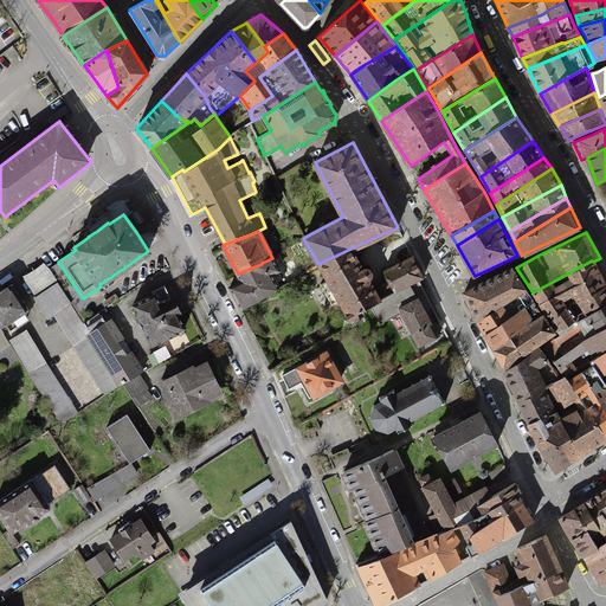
[(350,249),(318,264),(348,316),(371,305),(380,300),(368,279),(369,278),(371,277),(372,276),(372,275),(372,272),(371,271),(369,270),(368,269),(367,269),(366,268),(363,269),(362,269),(350,249)]
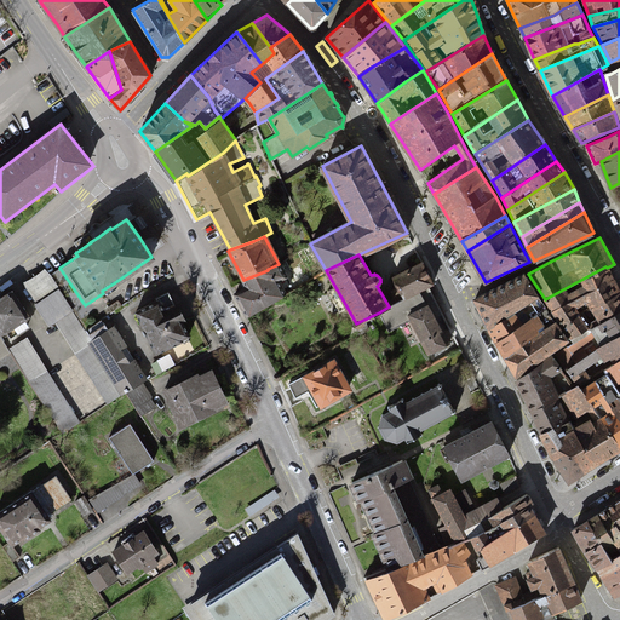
[(411,268),(392,277),(397,287),(402,299),(413,293),(434,285),(422,262),(411,268)]
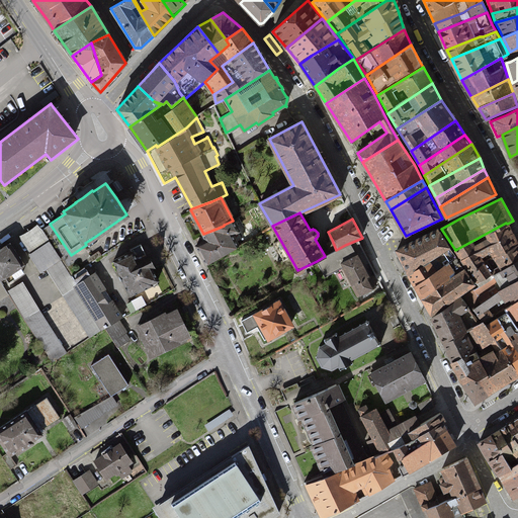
[(205,240),(196,246),(205,264),(238,246),(232,235),(238,231),(233,221),(224,225),(224,226),(203,234),(203,235),(205,240)]
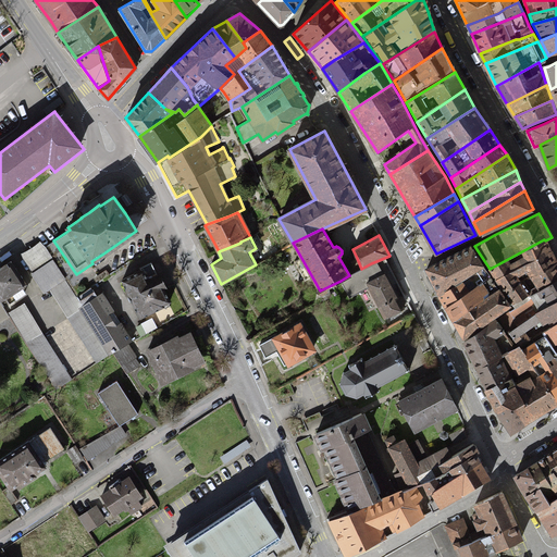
[(545,240),(544,239),(490,269),(505,292),(520,283),(531,276),(556,263),(552,256),(547,246),(545,240)]
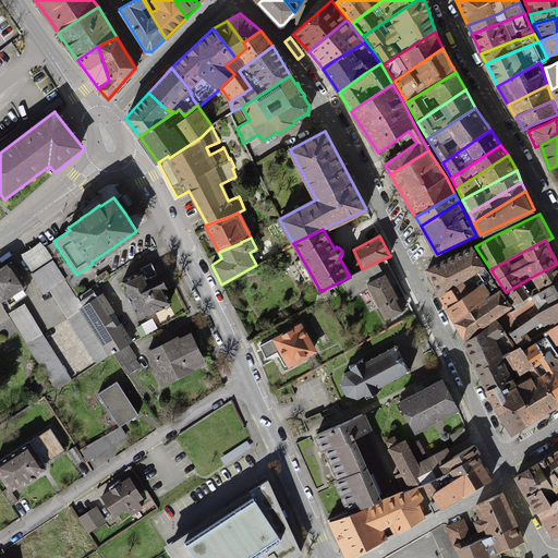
[(41,242),(21,254),(33,273),(31,275),(44,294),(50,291),(96,365),(113,354),(76,298),(41,242)]
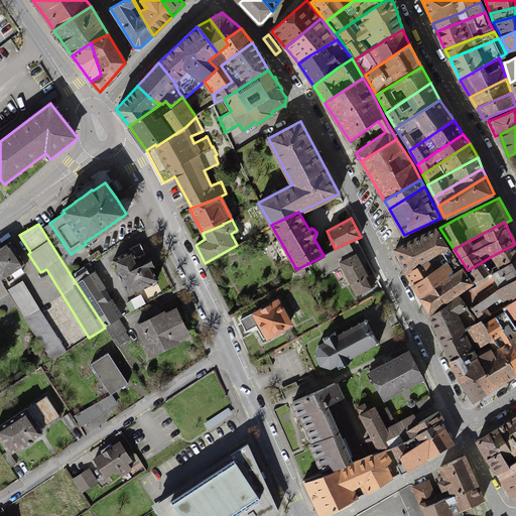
[(436,228),(395,249),(407,272),(447,246),(437,229),(436,228)]
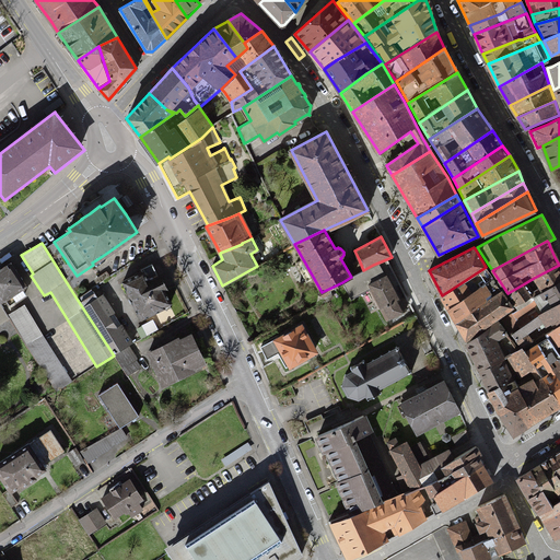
[(363,270),(359,259),(350,264),(356,275),(363,270)]
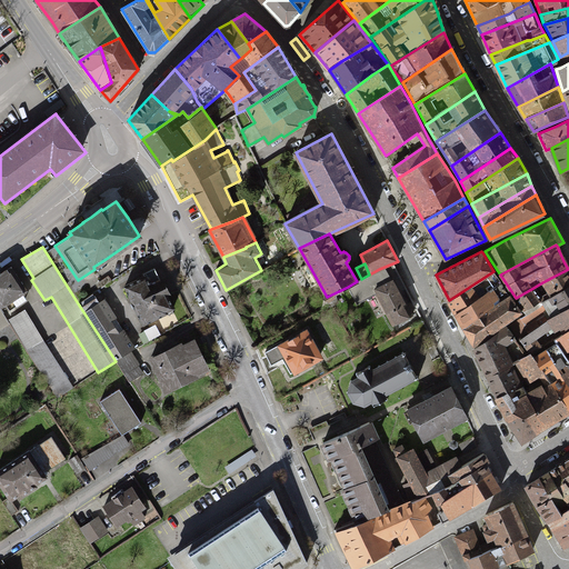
[(145,276),(125,286),(142,323),(172,308),(155,268),(143,273),(145,276)]
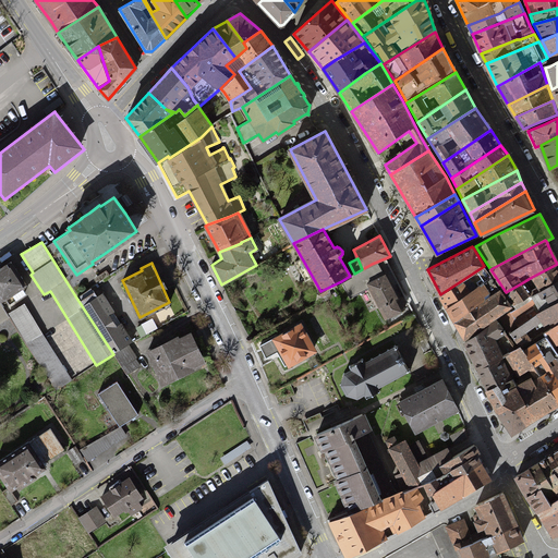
[(8,264),(0,268),(0,301),(1,303),(23,288),(8,264)]
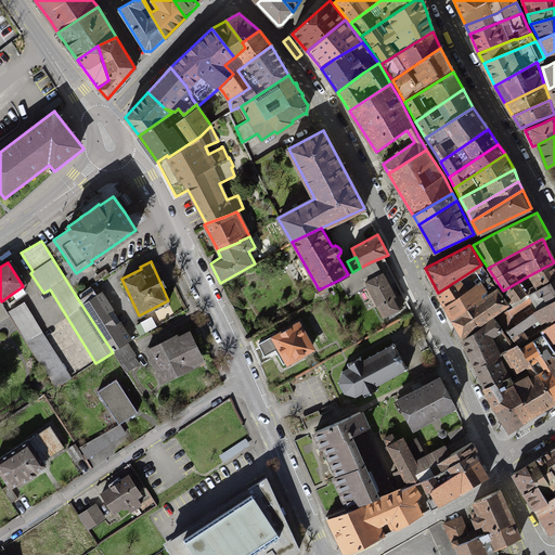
[(383,272),(376,275),(370,262),(360,268),(352,272),(348,274),(339,280),(348,297),(366,286),(383,318),(401,308),(383,272)]
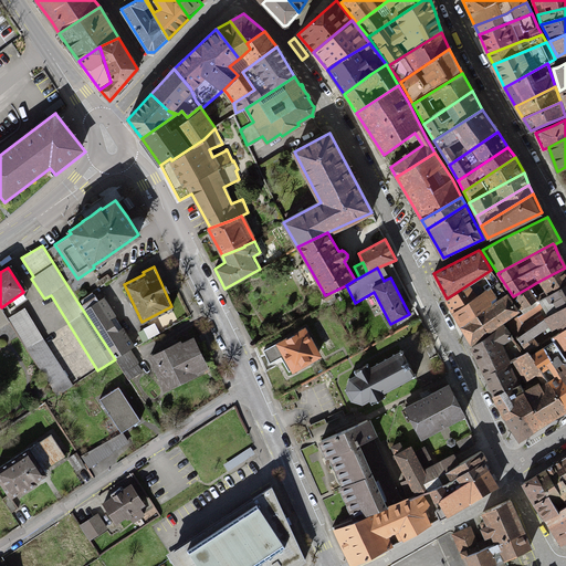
[(565,283),(565,269),(565,268),(540,281),(546,292),(536,299),(528,287),(513,296),(521,310),(536,300),(537,302),(554,291),(555,292),(565,283)]
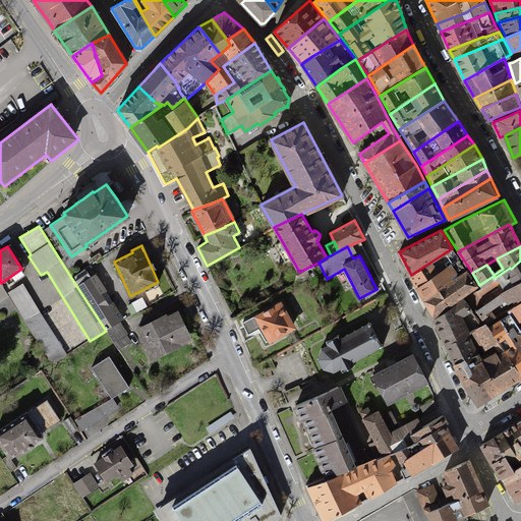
[(452,248),(411,275),(417,287),(459,259),(452,248)]
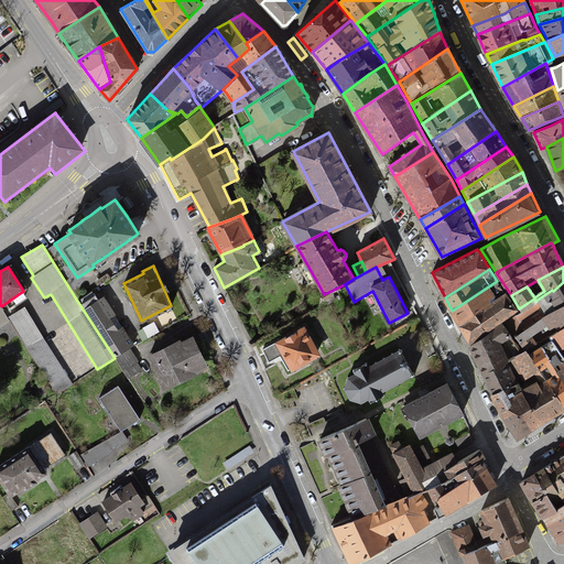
[(452,311),(458,325),(506,293),(497,281),(452,311)]
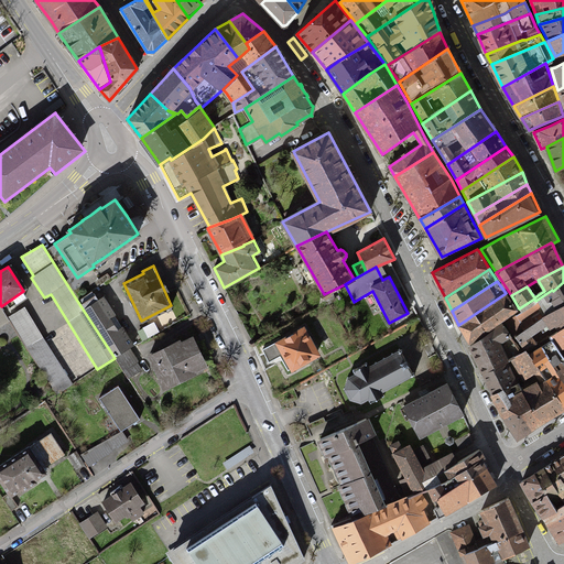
[(543,318),(550,315),(563,304),(563,282),(553,291),(552,290),(535,301),(506,321),(517,337),(543,318)]
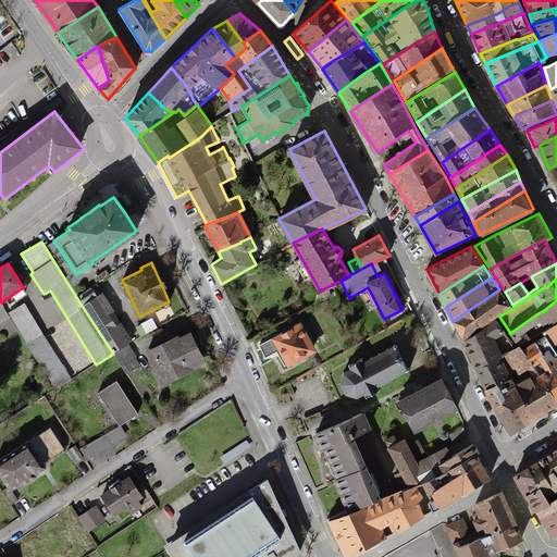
[(91,287),(76,297),(113,354),(114,354),(127,345),(133,342),(113,312),(110,314),(97,296),(91,287)]
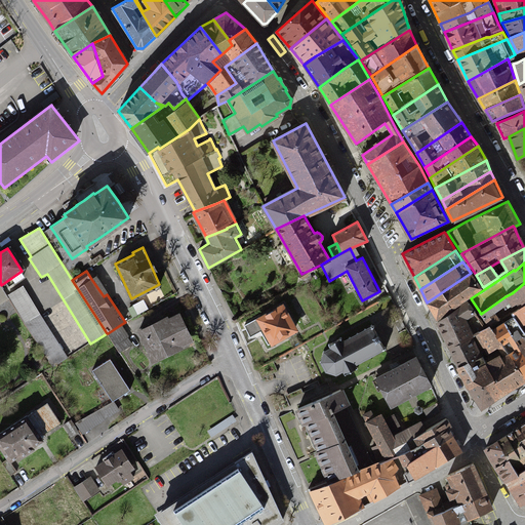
[(471,273),(427,303),(436,318),(481,288),(471,273)]
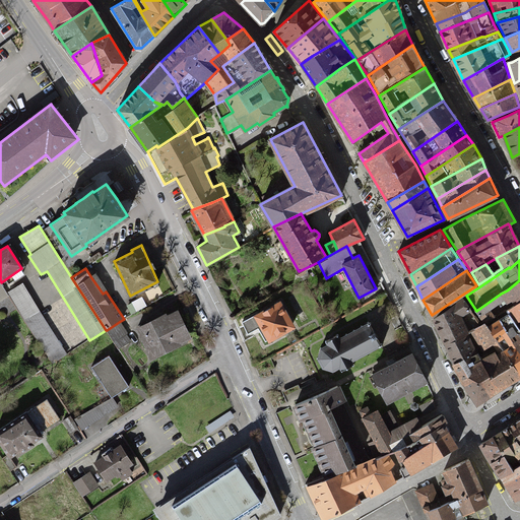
[(95,273),(90,276),(103,294),(106,291),(108,291),(95,273)]
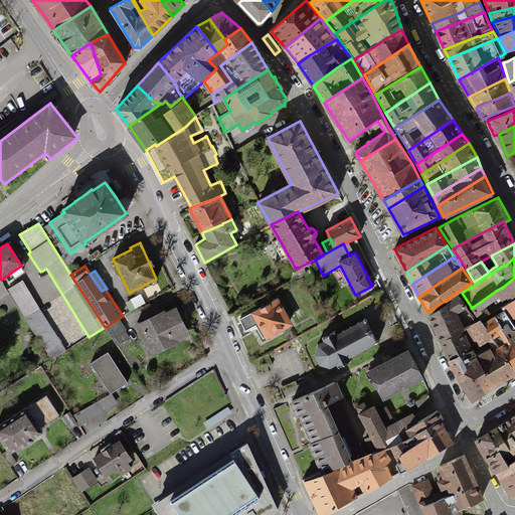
[(514,278),(502,288),(496,291),(472,308),(480,321),(492,314),(487,307),(498,301),(502,307),(503,308),(514,299),(514,278)]
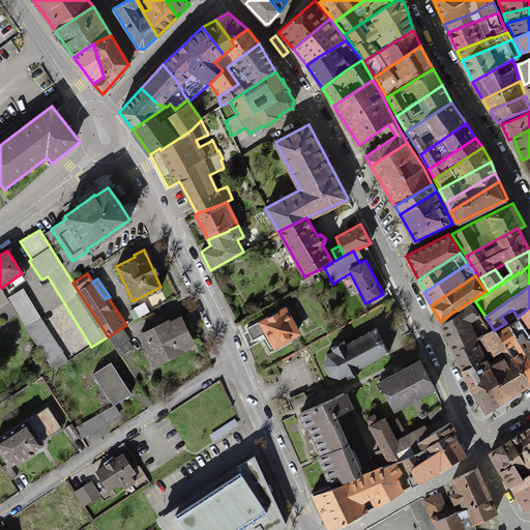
[(23,289),(8,298),(53,371),(67,361),(23,289)]
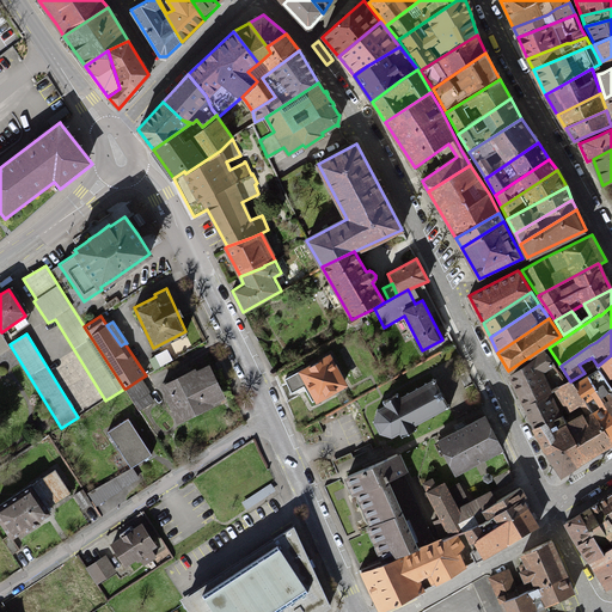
[(150,359),(155,368),(171,360),(166,350),(150,359)]
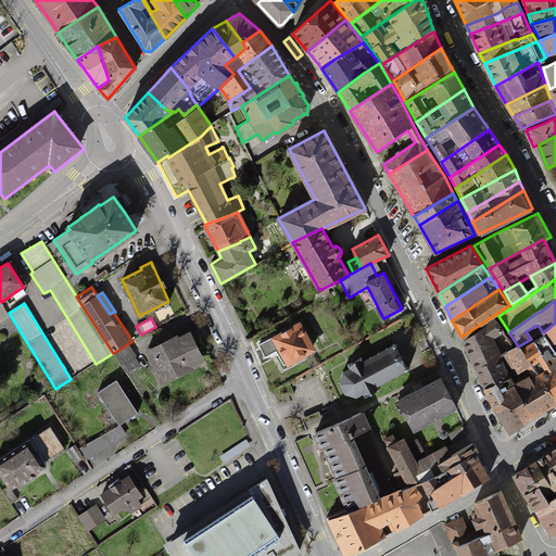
[(498,356),(507,352),(515,349),(503,330),(494,319),(463,339),(477,368),(498,356)]
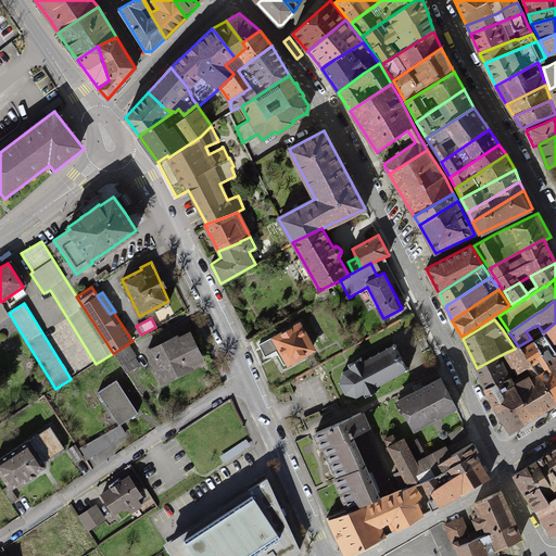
[(551,344),(555,340),(555,323),(543,332),(551,344)]
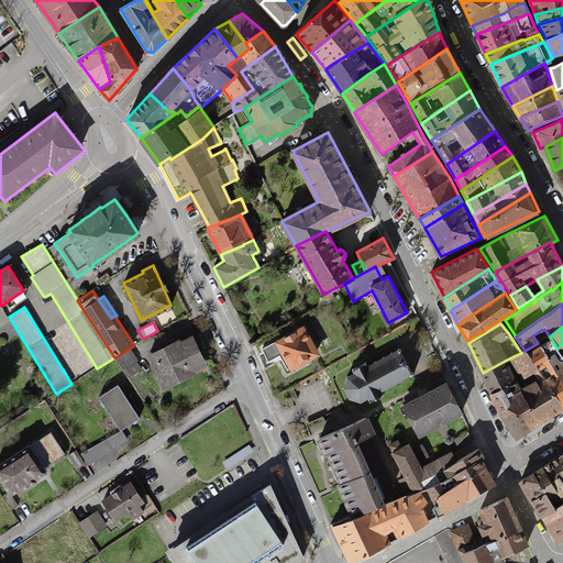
[(316,353),(302,329),(295,333),(294,332),(286,337),(286,338),(279,342),(278,340),(262,349),(268,361),(279,355),(287,368),(307,359),(315,354),(316,353)]
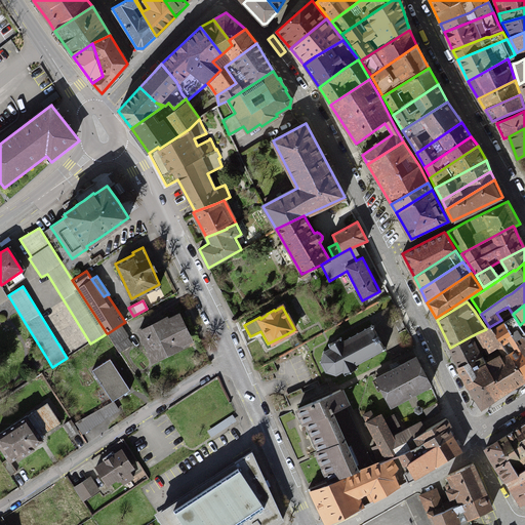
[(168,315),(135,331),(152,365),(184,350),(183,348),(194,342),(179,313),(169,318),(168,315)]
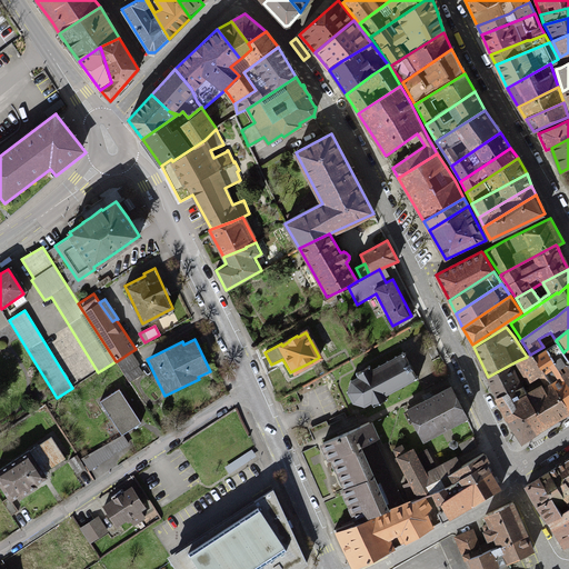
[(568,360),(563,352),(556,340),(555,339),(543,347),(568,382),(568,360)]
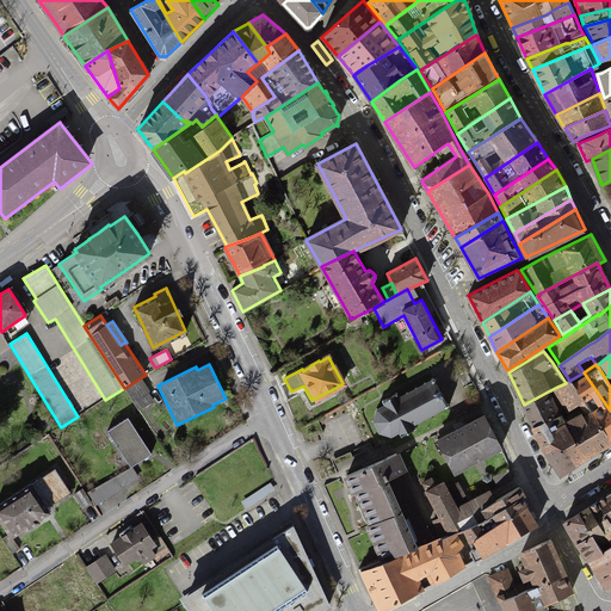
[(610,439),(610,411),(584,372),(569,381),(574,384),(610,439)]
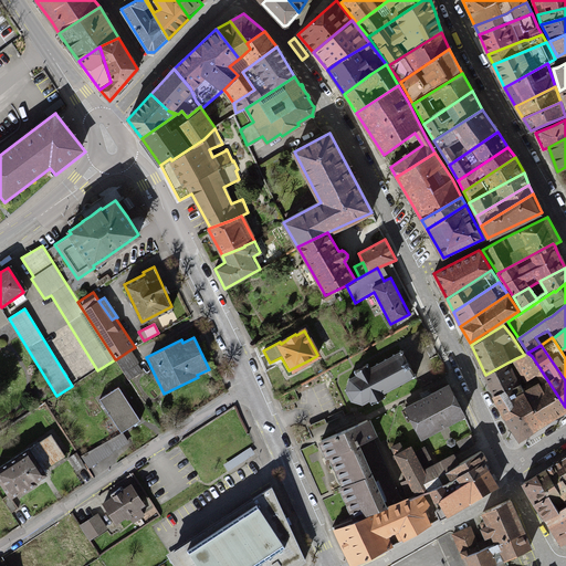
[(346,389),(345,389),(345,391),(346,390),(350,399),(349,400),(352,401),(353,400),(360,404),(362,405),(363,405),(363,404),(369,399),(371,402),(370,404),(373,405),(373,402),(384,397),(385,398),(386,396),(384,396),(383,392),(389,389),(390,390),(391,389),(391,388),(398,385),(398,386),(400,385),(399,384),(406,380),(407,381),(408,380),(408,379),(413,377),(413,378),(416,377),(415,376),(416,375),(415,374),(413,374),(408,364),(402,353),(404,353),(402,350),(401,352),(401,349),(399,350),(400,352),(395,355),(394,354),(392,355),(392,356),(386,359),(386,358),(384,359),(385,360),(378,364),(377,363),(376,364),(376,365),(369,368),(368,365),(368,364),(367,363),(366,365),(356,370),(354,370),(354,371),(355,373),(356,375),(349,378),(347,379),(348,380),(346,389)]
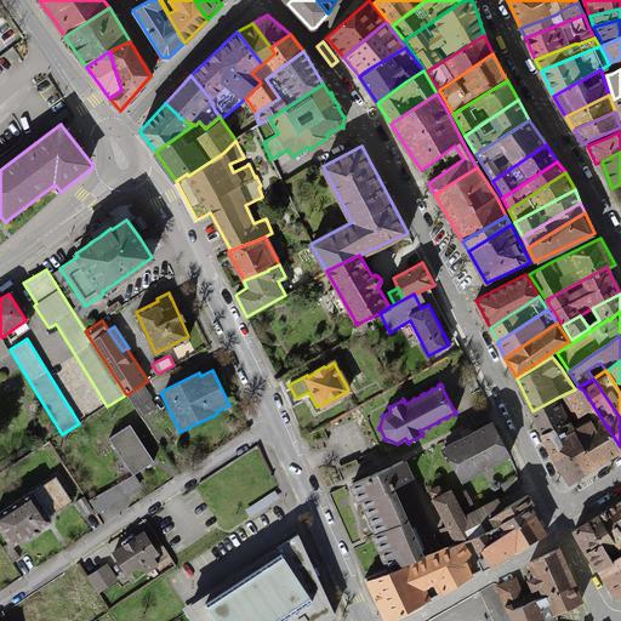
[(127,394),(142,417),(157,408),(142,385),(127,394)]
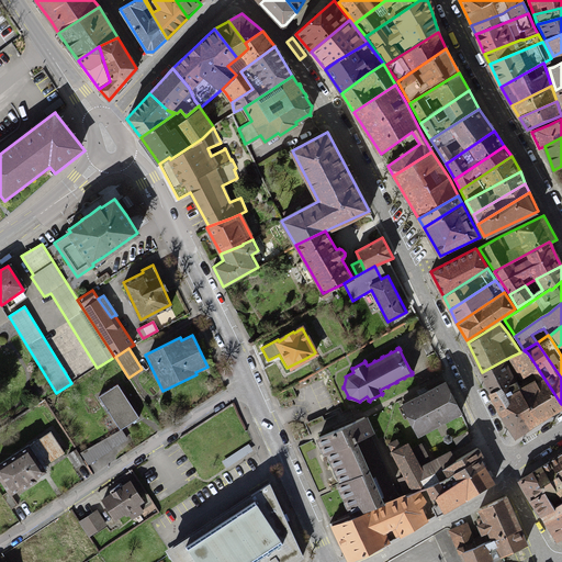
[(530,426),(561,406),(561,404),(528,353),(524,350),(520,352),(513,356),(524,374),(535,369),(542,381),(538,383),(536,382),(534,382),(531,383),(530,384),(529,386),(529,389),(523,392),(517,381),(514,382),(518,390),(510,394),(517,405),(530,426)]
